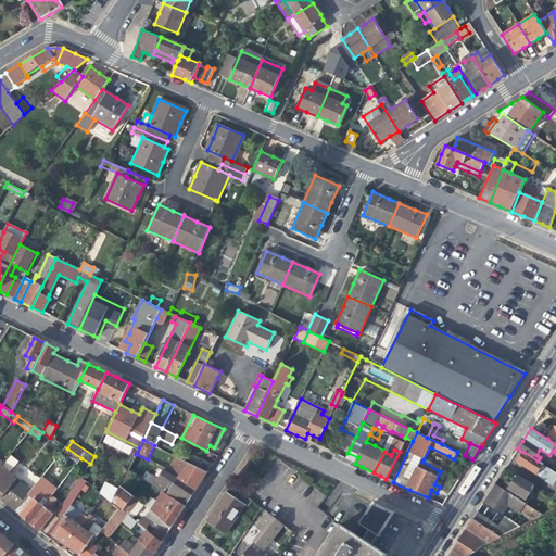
[(555,472),(547,467),(538,460),(523,452),(521,456),(518,463),(555,487),(555,472)]
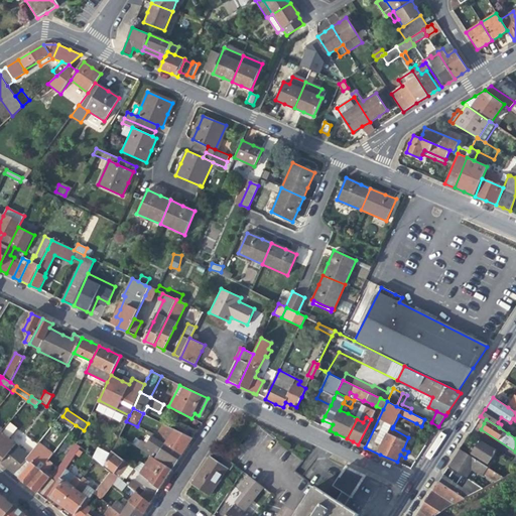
[(2,433),(0,435),(0,462),(2,465),(14,475),(29,456),(9,439),(18,428),(10,422),(4,430),(2,433)]
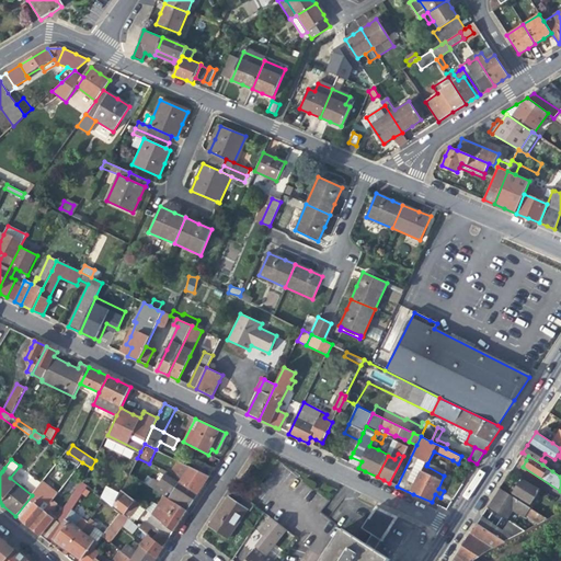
[(170,474),(171,478),(172,479),(197,495),(209,477),(193,469),(183,464),(178,461),(170,474)]
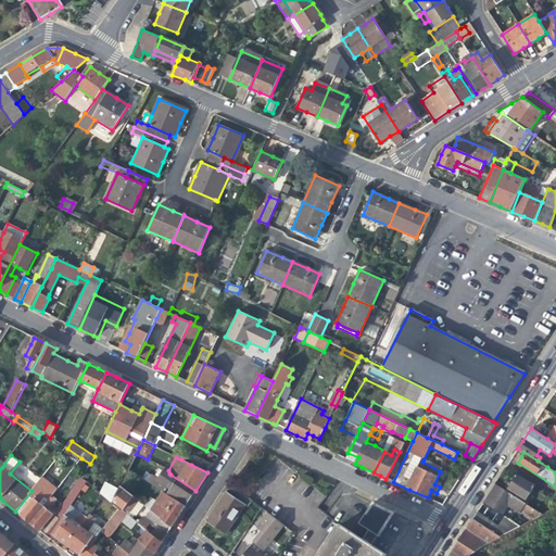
[(550,464),(540,457),(538,460),(547,467),(550,464)]
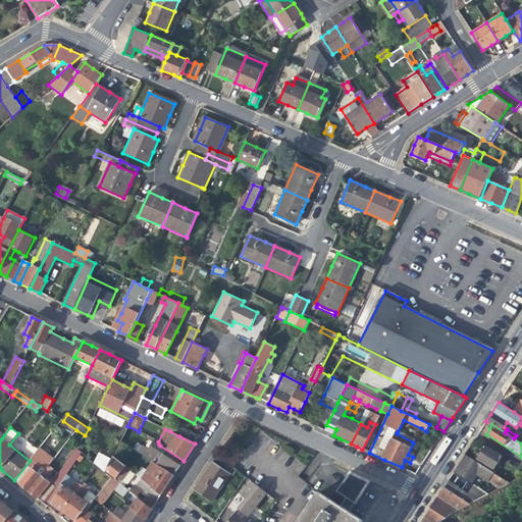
[(183,430),(179,436),(195,444),(198,437),(183,430)]
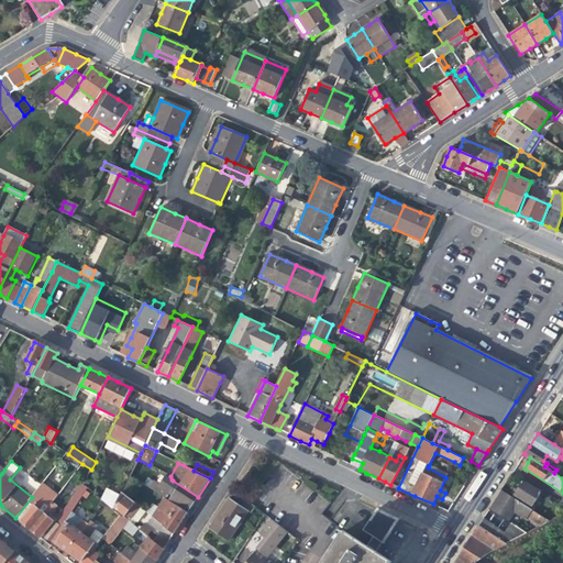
[(448,474),(429,465),(428,467),(445,477),(448,474)]
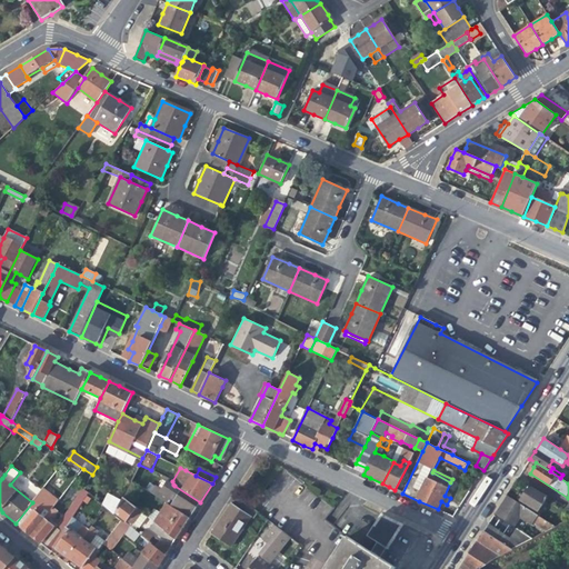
[(167,503),(168,503),(169,505),(179,511),(189,518),(200,502),(175,486),(173,485),(167,481),(157,497),(167,503)]
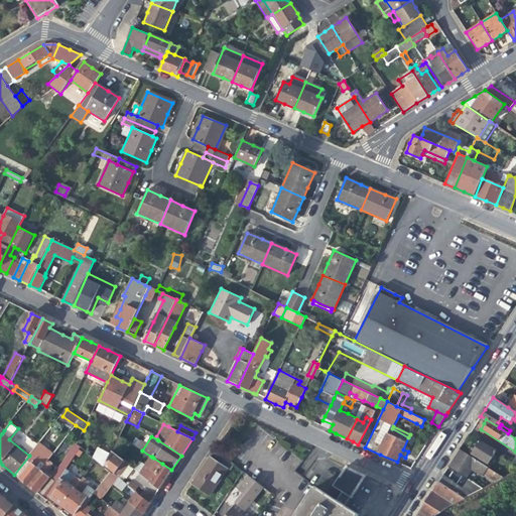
[(476,447),(471,457),(487,467),(497,450),(480,440),(476,447)]
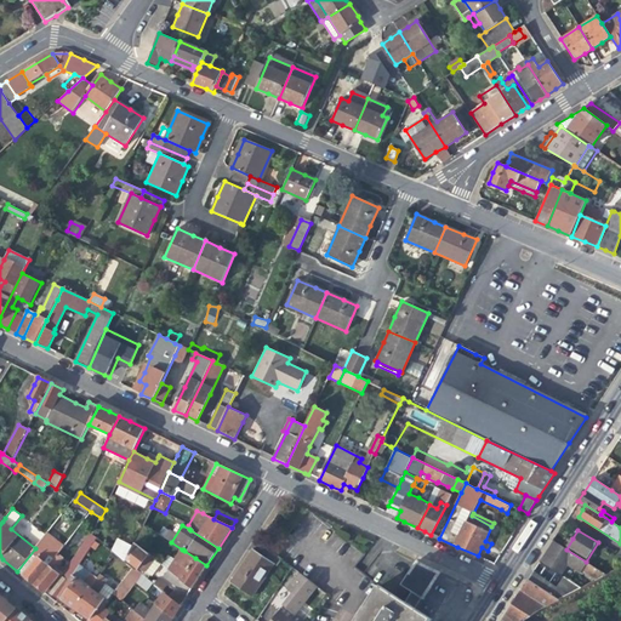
[(46,534),(35,548),(17,571),(27,579),(35,585),(58,554),(63,547),(56,541),(56,540),(46,534)]
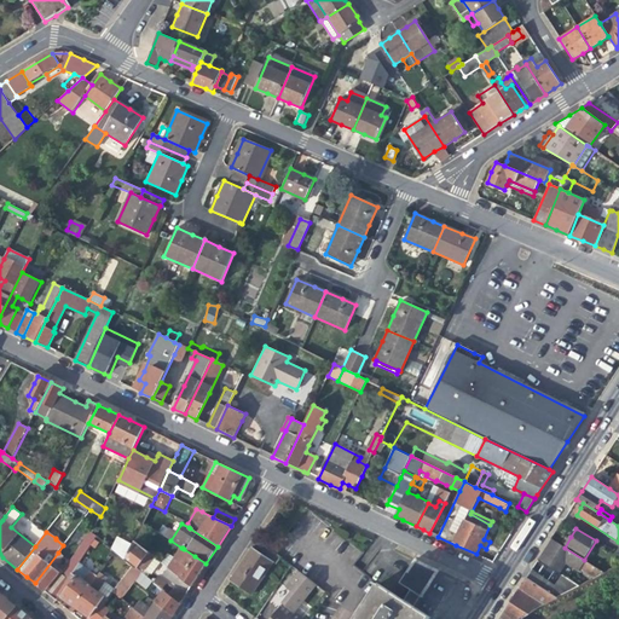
[(114,549),(126,560),(132,545),(119,538),(114,549)]
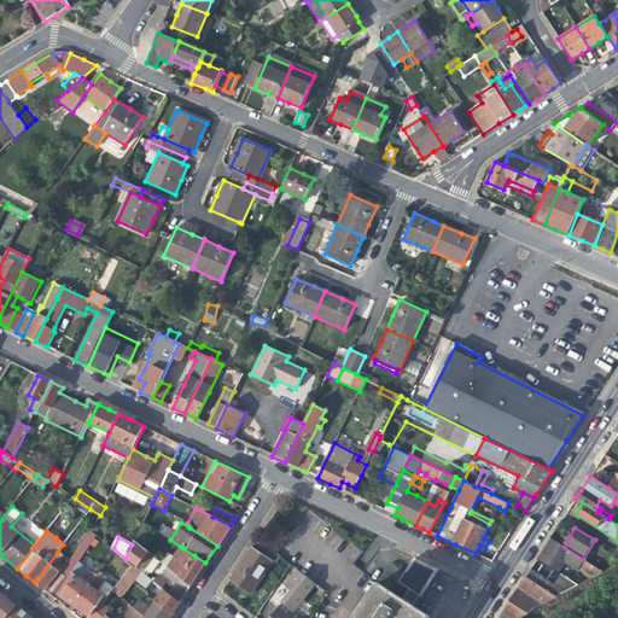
[(243,582),(254,589),(273,561),(275,563),(280,557),(275,553),(258,538),(231,579),(240,587),(243,582)]
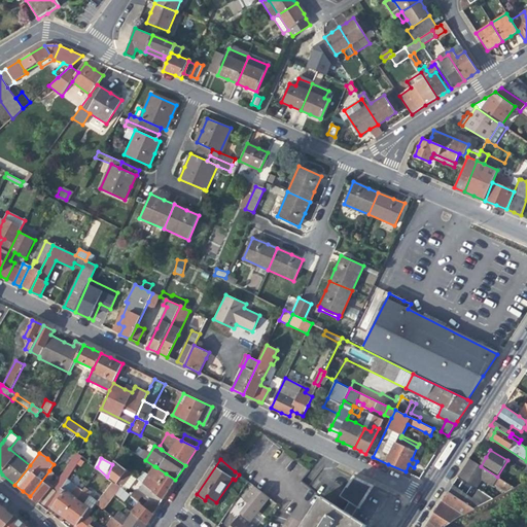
[(515,488),(497,477),(481,466),(469,459),(463,469),(459,477),(478,488),(483,480),(493,486),(494,485),(506,492),(515,488)]
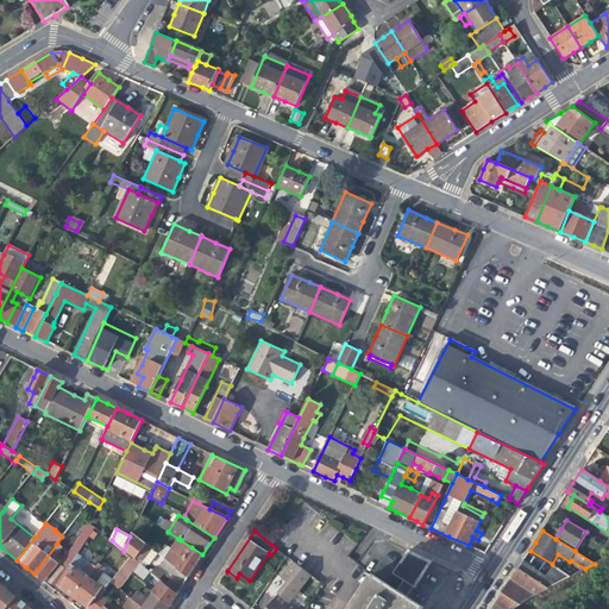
[(157,552),(132,532),(130,537),(124,551),(131,557),(139,564),(144,567),(157,552)]
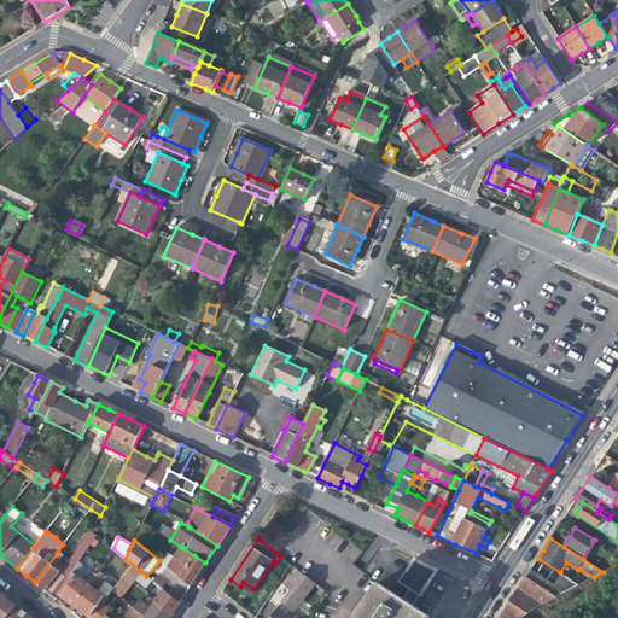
[(174,572),(191,586),(205,563),(194,555),(184,548),(182,547),(169,569),(174,572)]
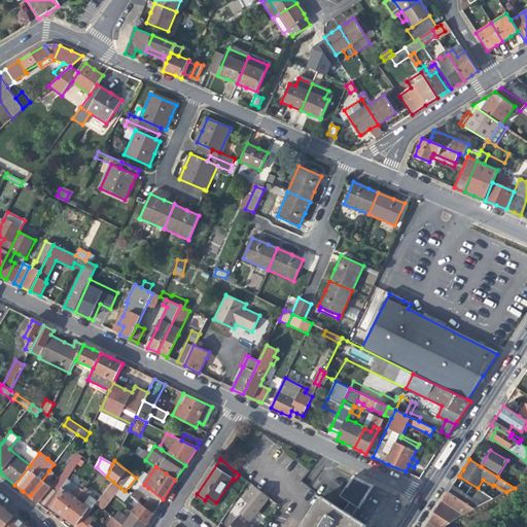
[(54,473),(49,470),(30,496),(37,502),(46,511),(49,506),(66,483),(61,479),(55,486),(47,482),(54,473)]
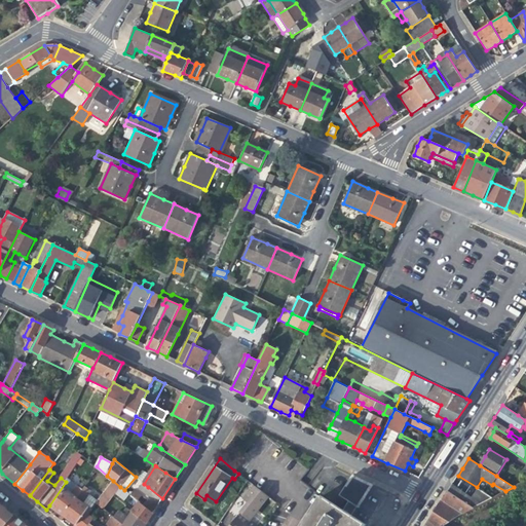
[(342,510),(322,496),(304,525),(302,525),(364,525),(366,525),(351,516),(358,508),(359,508),(373,485),(352,475),(339,495),(348,501),(342,510)]
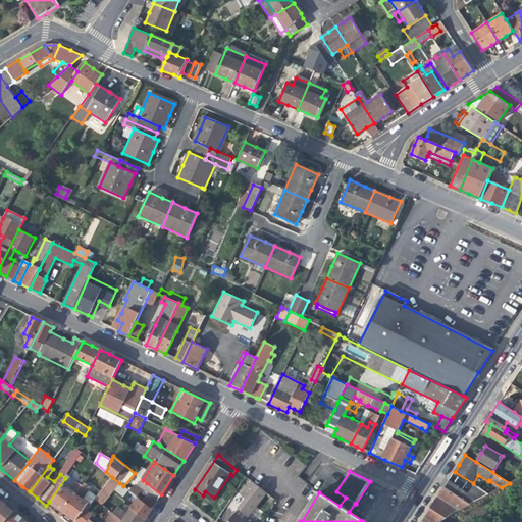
[(65,478),(49,502),(57,508),(64,512),(82,486),(66,475),(65,478)]
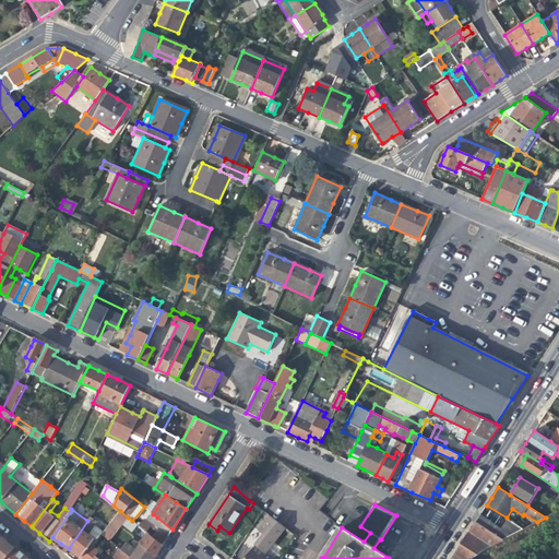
[(109,540),(128,518),(120,511),(103,533),(102,534),(104,535),(109,540)]
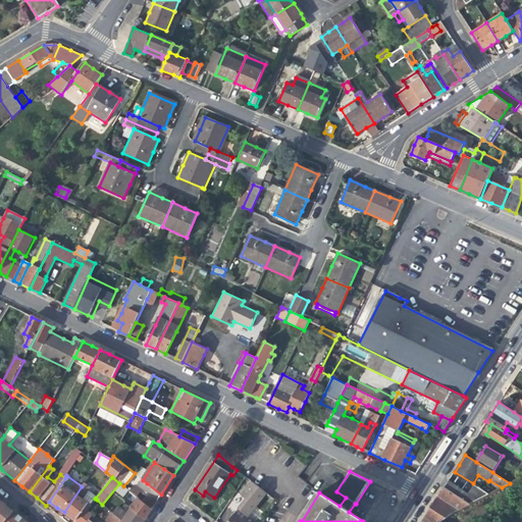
[(157,500),(161,494),(147,483),(143,480),(143,479),(139,484),(157,500)]
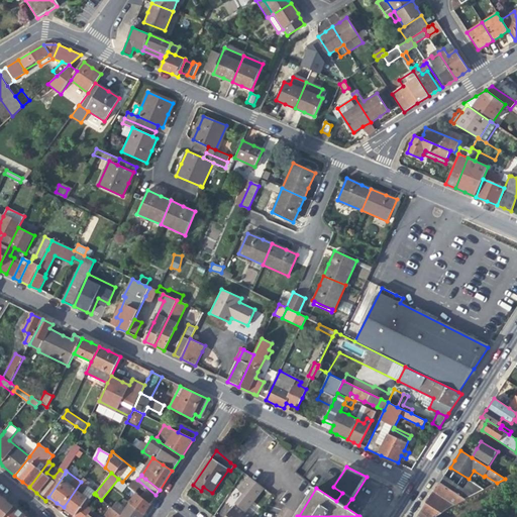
[(443,477),(439,483),(432,494),(417,516),(435,516),(448,510),(466,499),(474,495),(482,490),(484,489),(477,484),(471,481),(464,490),(443,477)]
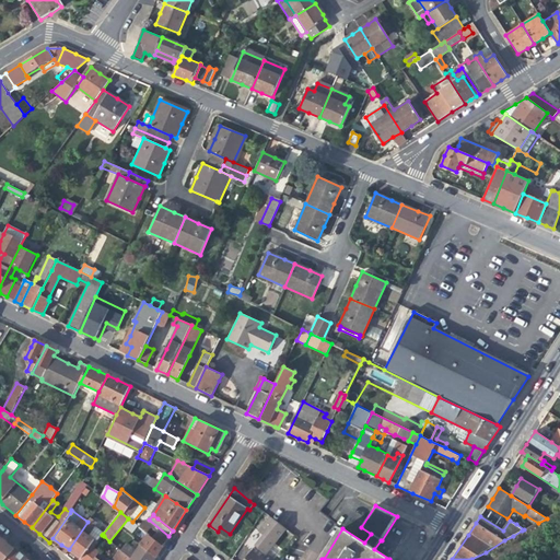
[(256,546),(266,553),(279,538),(286,529),(271,517),(260,532),(265,535),(256,546)]
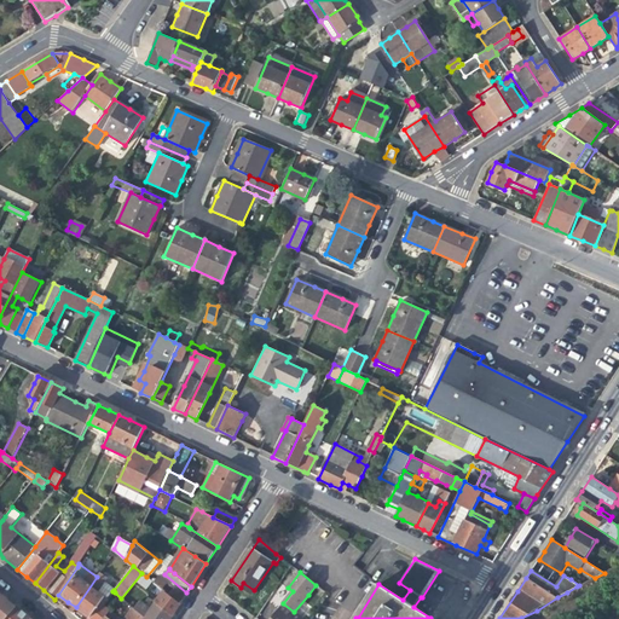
[(97,577),(76,607),(85,614),(92,618),(91,618),(103,618),(110,611),(105,607),(115,593),(113,591),(114,590),(103,582),(105,577),(99,573),(97,577)]
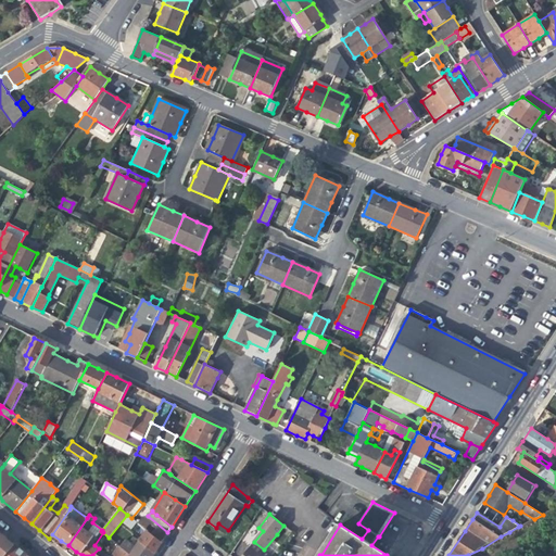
[(138,523),(146,530),(150,525),(142,518),(138,523)]
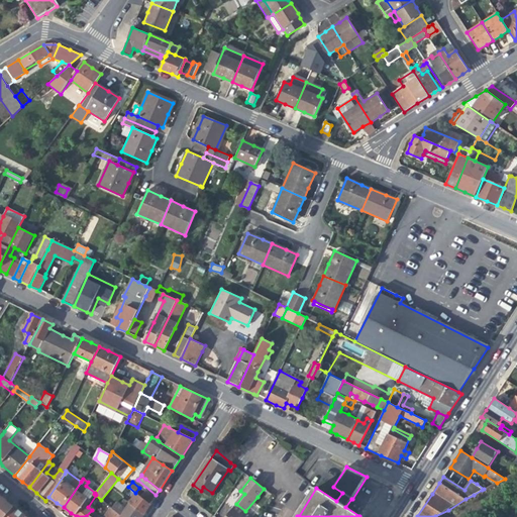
[(209,497),(212,493),(203,487),(201,491),(209,497)]
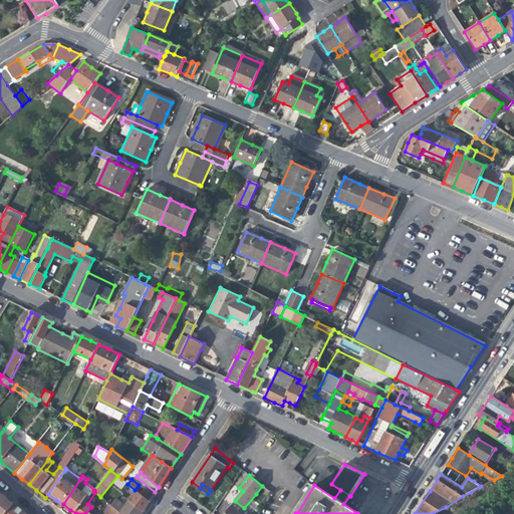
[(141,494),(150,501),(153,496),(145,490),(141,494)]
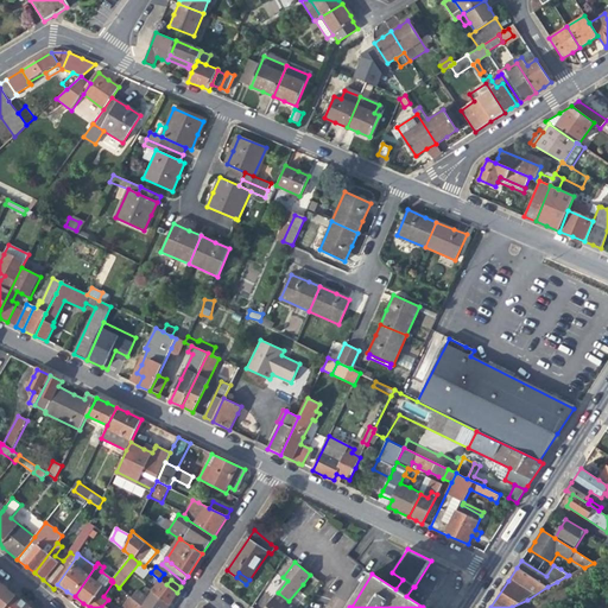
[(138,590),(132,597),(144,607),(166,607),(169,605),(177,593),(166,584),(162,581),(152,593),(149,599),(143,594),(138,590)]
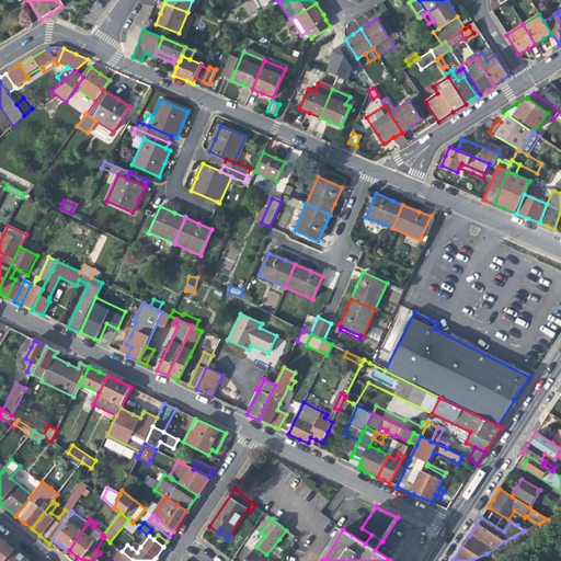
[(0,560),(3,560),(13,549),(0,537),(0,560)]
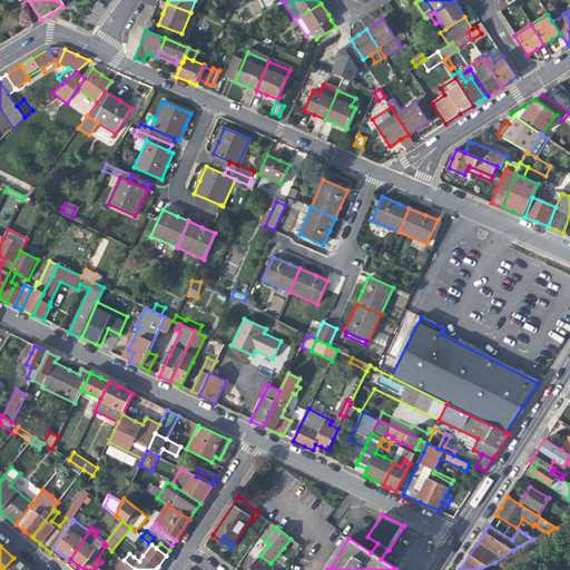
[(248,569),(278,569),(271,563),(261,556),(248,569)]
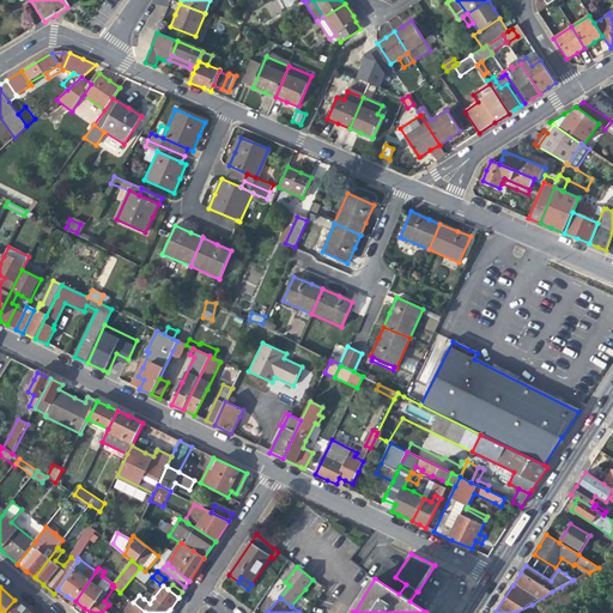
[(30,612),(20,605),(14,600),(4,612),(30,612)]
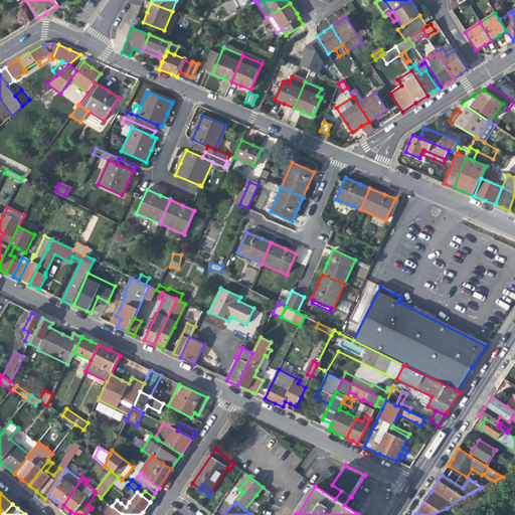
[(111,505),(102,514),(122,514),(112,506),(111,505)]
